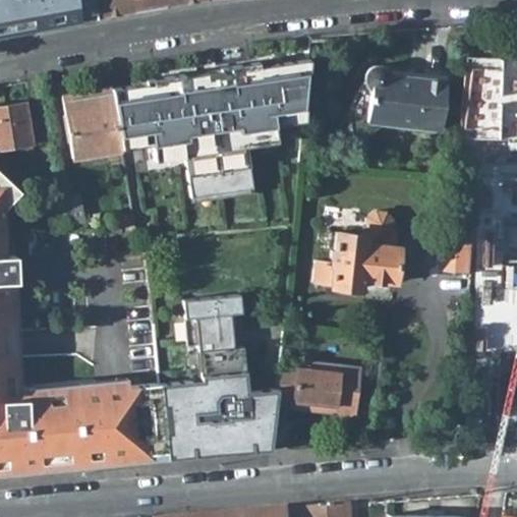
[(0,0),(0,39),(17,36),(17,35),(37,31),(100,20),(97,0),(0,0)]
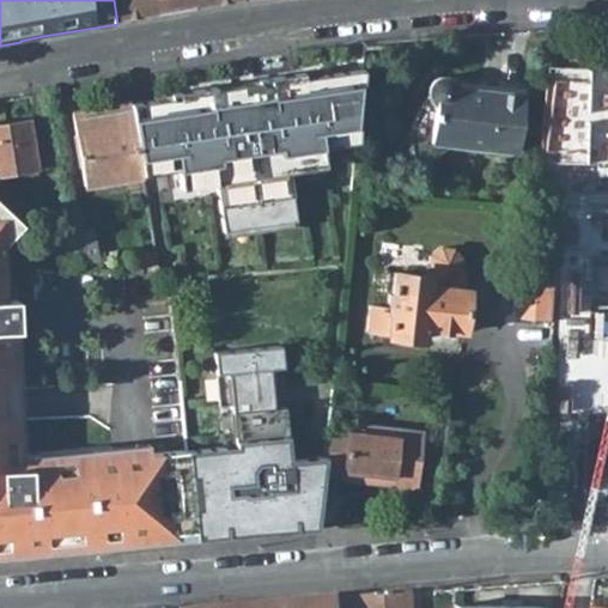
[(114,0),(117,24),(249,4),(249,0),(114,0)]
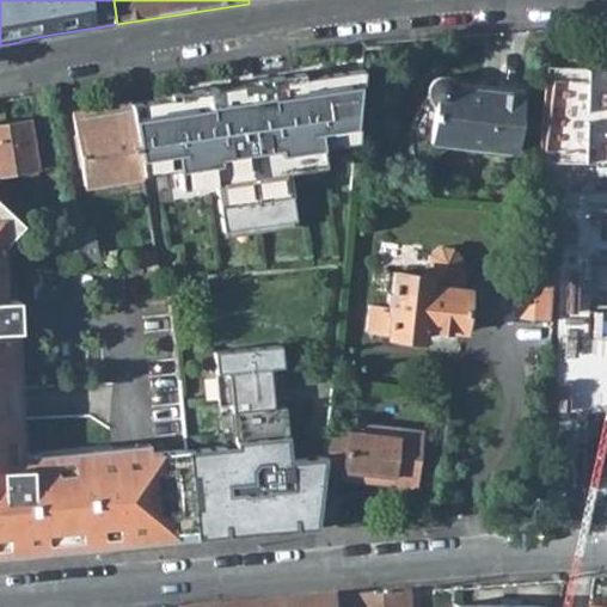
[(606,74),(575,72),(560,273),(559,290),(557,290),(556,312),(577,313),(580,296),(606,299),(606,74)]
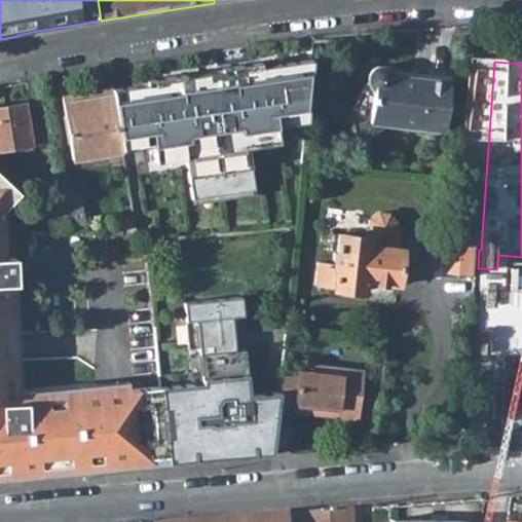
[(149,86),(114,90),(116,104),(123,146),(155,141),(156,147),(159,163),(180,161),(178,152),(188,151),(189,159),(195,201),(258,192),(252,151),(251,142),(261,141),(262,149),(283,146),(280,129),(280,123),(310,119),(315,63),(264,69),(264,68),(235,71),(148,85),(149,86)]
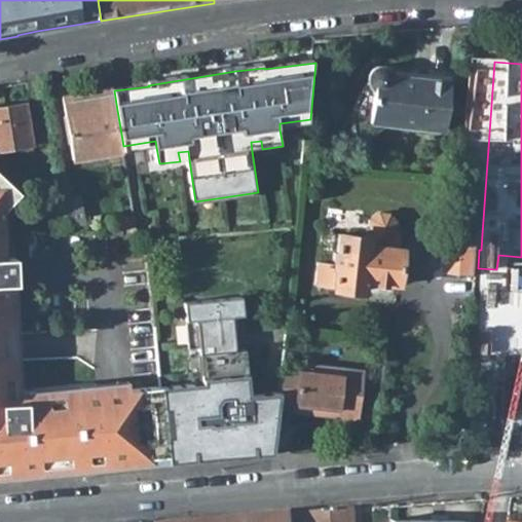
[(377,94),(373,125),(448,135),(453,84),(426,81),(426,85),(397,81),(398,80),(398,77),(397,74),(396,72),(395,71),(392,69),(386,68),(384,68),(379,69),(374,71),(372,73),(371,75),(370,78),(369,80),(369,84),(369,86),(371,90),(373,92),(375,94),(377,94)]
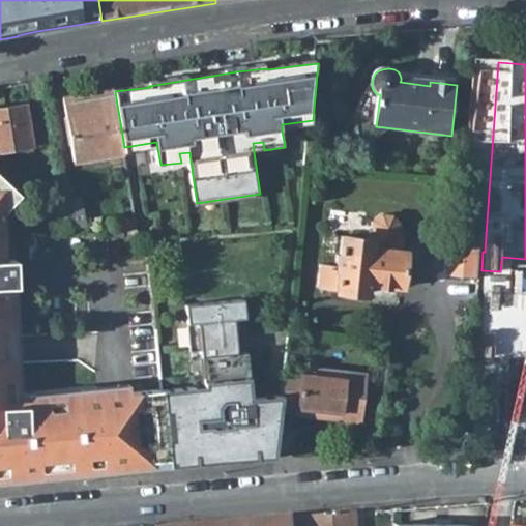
[(65,100),(76,164),(125,154),(125,152),(124,147),(117,105),(115,91),(65,100)]
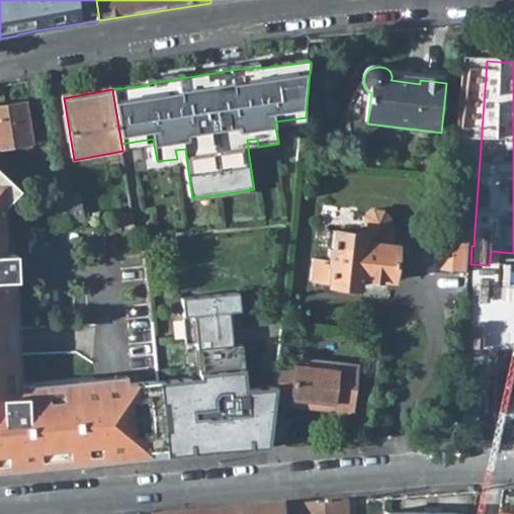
[(0,107),(0,151),(35,146),(28,103),(0,107)]
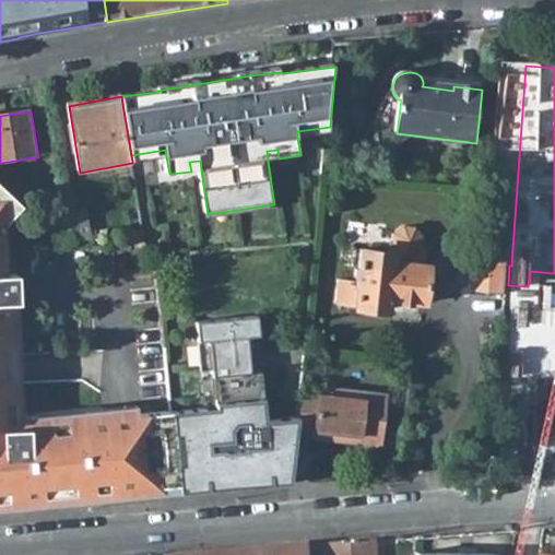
[(330,127),(297,131),(297,138),(330,133),(330,127)]
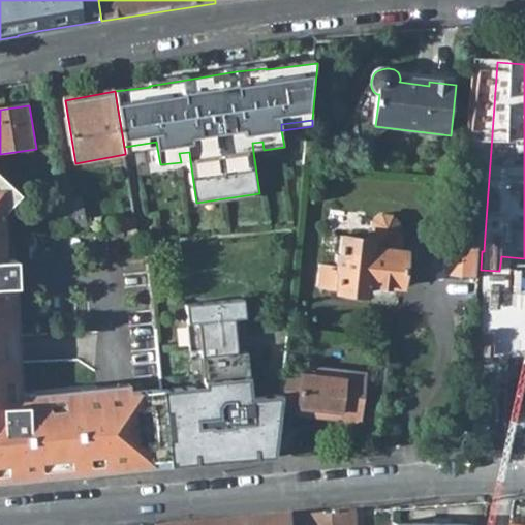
[(156,142),(124,147),(125,152),(157,148),(156,142)]
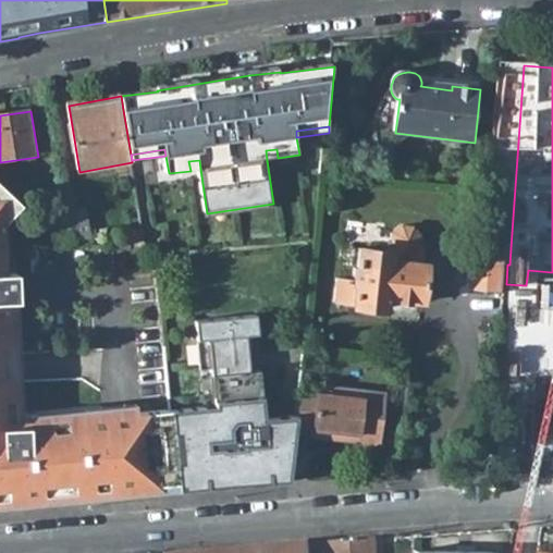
[(277,149),(266,150),(267,160),(278,158),(277,149)]
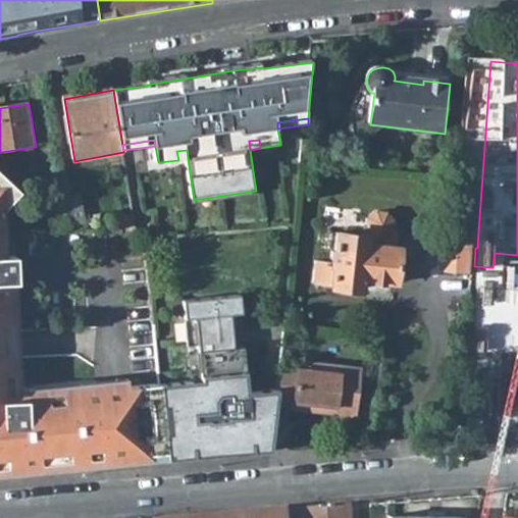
[(187,150),(176,151),(178,160),(188,158),(187,150)]
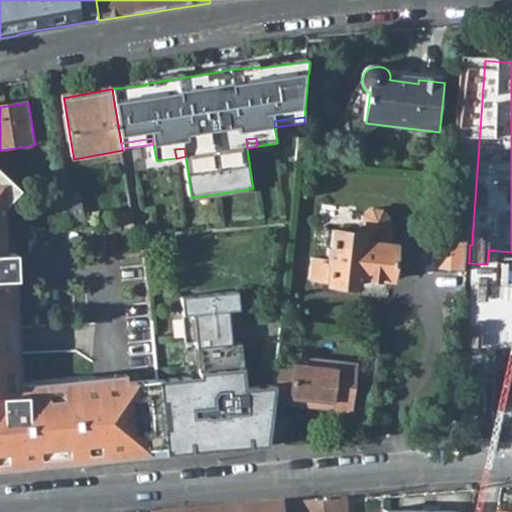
[(24,193),(0,169),(0,467),(167,452),(167,451),(160,382),(129,385),(37,393),(36,386),(24,387),(17,387),(16,360),(23,359),(21,328),(14,329),(12,281),(19,280),(18,255),(9,255),(7,210),(24,193)]
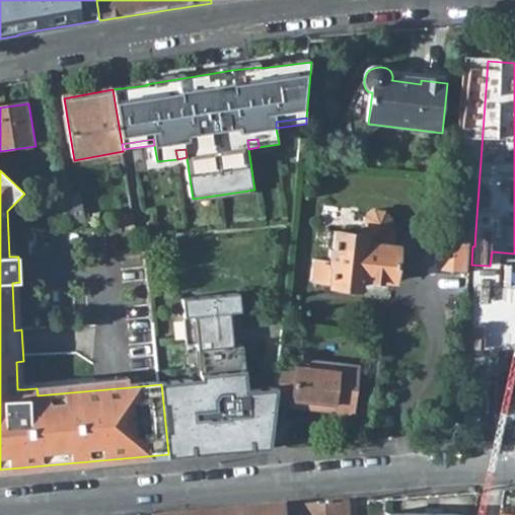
[(88,232),(81,196),(72,198),(78,232),(88,232)]
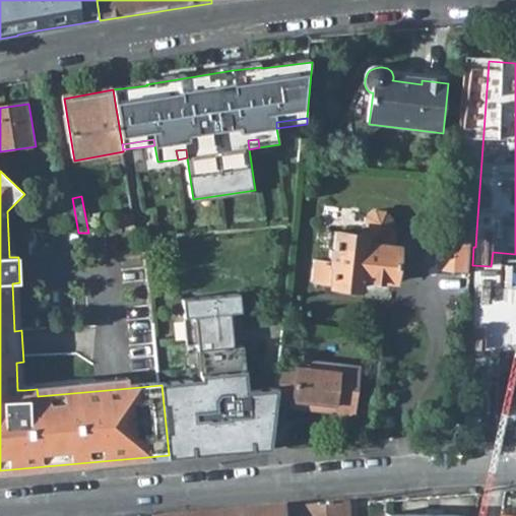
[(66,199),(72,233),(78,233),(72,198),(66,199)]
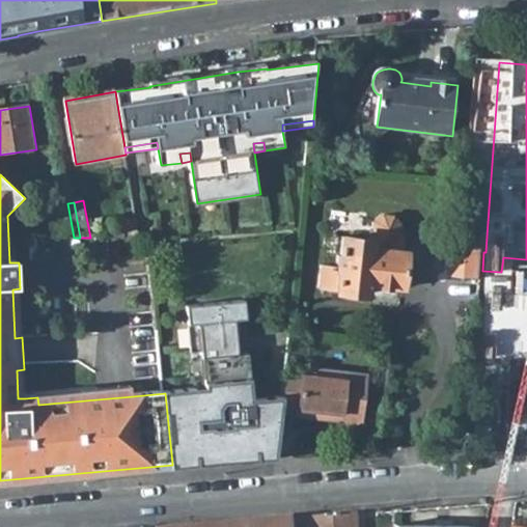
[(52,206),(57,237),(74,238),(67,203),(52,206)]
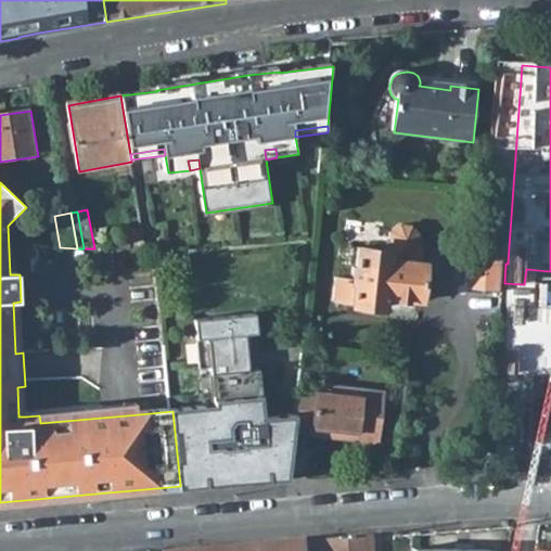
[(340,281),(337,304),(354,306),(354,307),(387,311),(389,299),(424,304),(426,265),(419,265),(421,246),(419,245),(419,239),(411,230),(400,229),(392,236),(392,246),(388,246),(388,254),(361,251),(359,270),(356,270),(354,283),(340,281)]
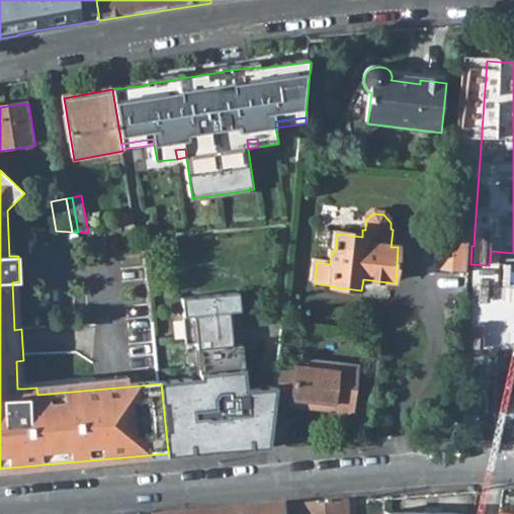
[(449,239),(447,260),(470,264),(472,246),(472,241),(449,239)]
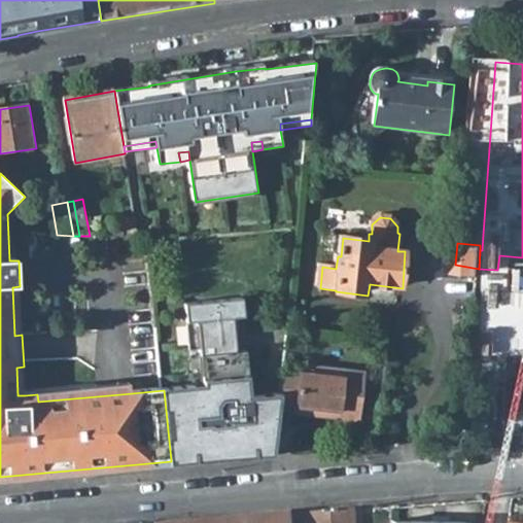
[(20,286),(12,287),(14,336),(22,335),(20,286)]
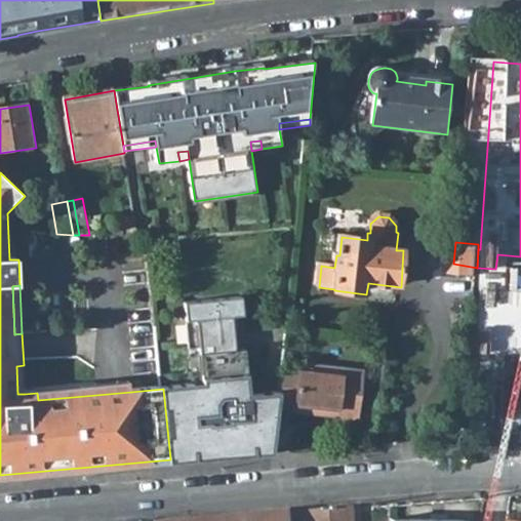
[(163,389),(170,458),(198,455),(198,465),(215,463),(214,461),(240,458),(240,461),(262,458),(261,449),(276,448),(281,405),(283,393),(267,395),(267,399),(252,400),(252,396),(248,351),(249,350),(244,298),(187,305),(192,349),(202,349),(205,385),(163,389)]
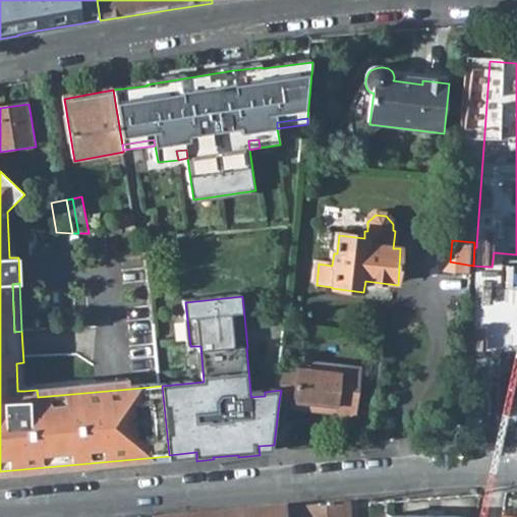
[(24,391),(23,362),(16,363),(17,391),(24,391)]
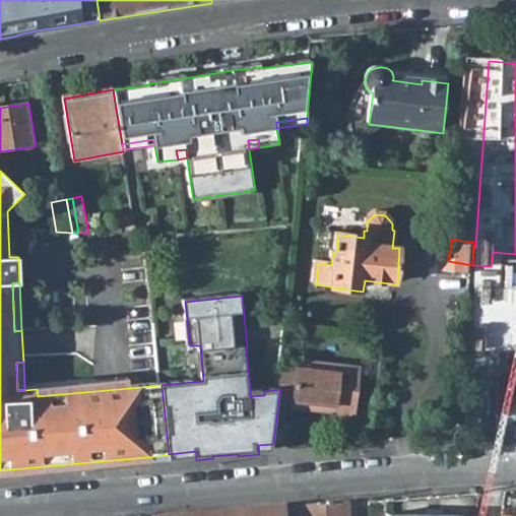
[(282,369),(278,401),(295,403),(294,410),(357,418),(362,371),(300,364),(299,371),(282,369)]
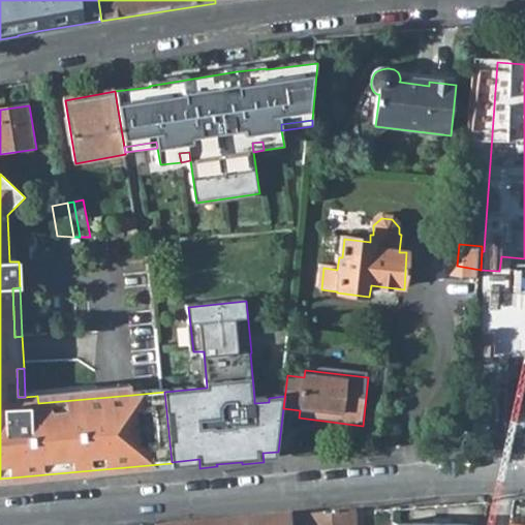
[(131,388),(37,396),(38,403),(132,395),(131,388)]
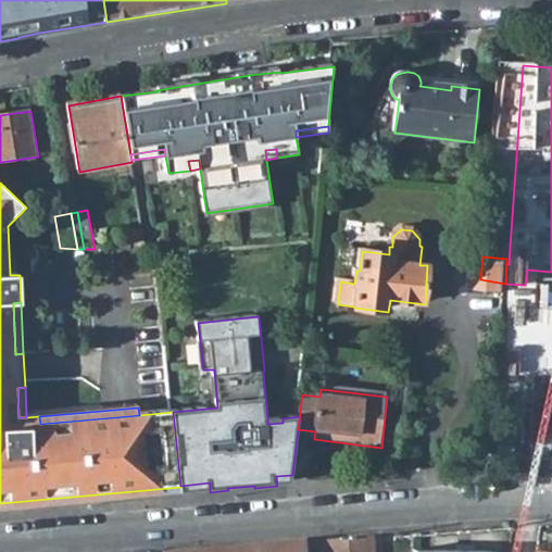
[(493,460),(551,472),(551,438),(500,427),(493,460)]
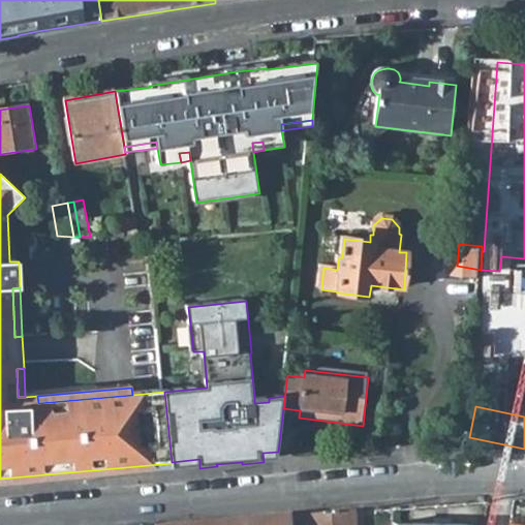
[(278,452),(263,453),(264,462),(278,461),(278,452)]
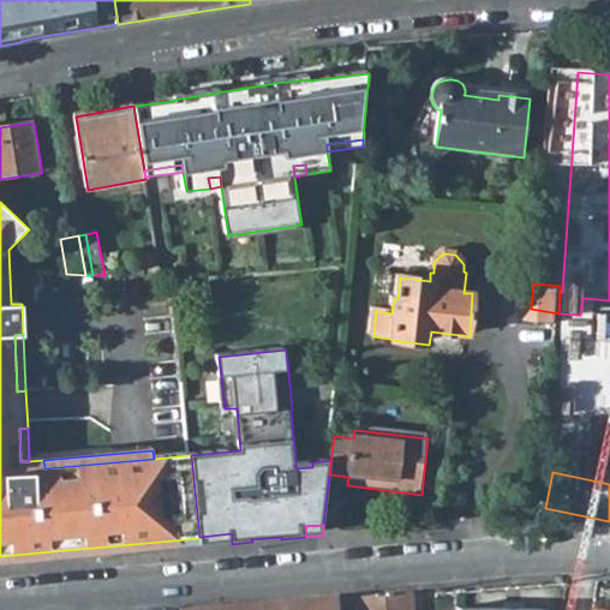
[(199,537),(199,538),(199,546),(232,544),(232,533),(199,537)]
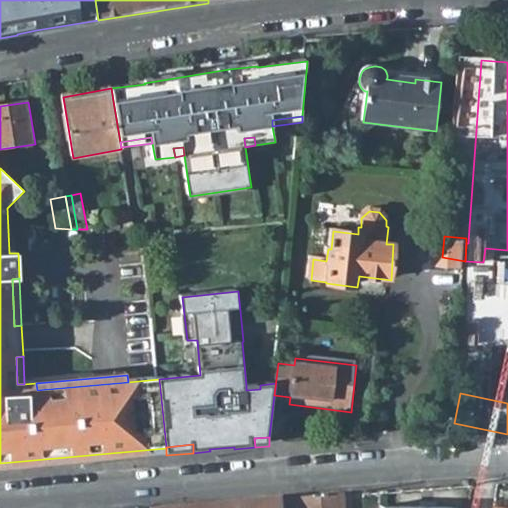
[(0,469),(166,455),(166,448),(0,463),(0,469)]
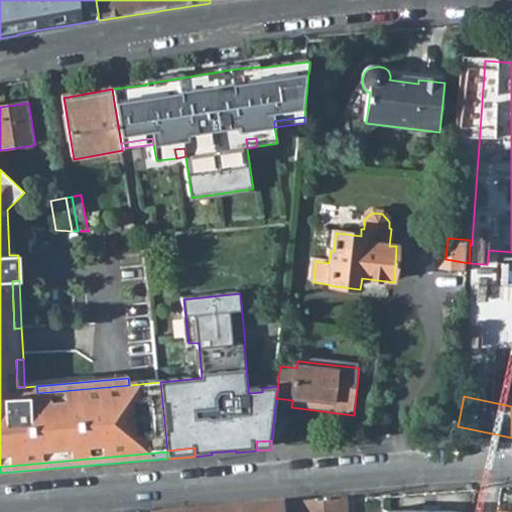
[(349,511),(349,502),(285,507),(285,511),(349,511)]
